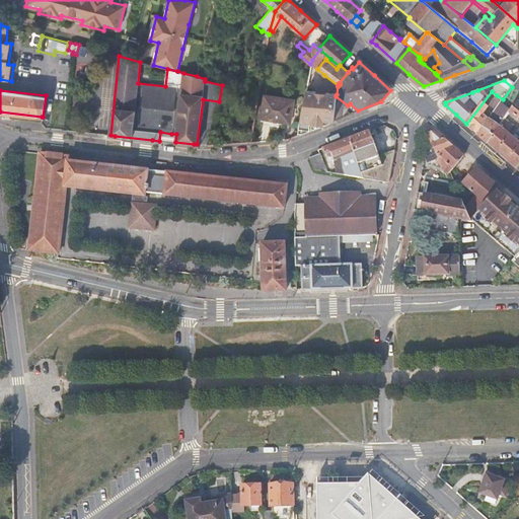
[(315,92),(306,91),(299,129),(310,130),(312,129),(313,124),(323,125),(324,120),(334,121),(336,96),(337,94),(334,94),(326,93),(326,96),(315,95),(315,92)]
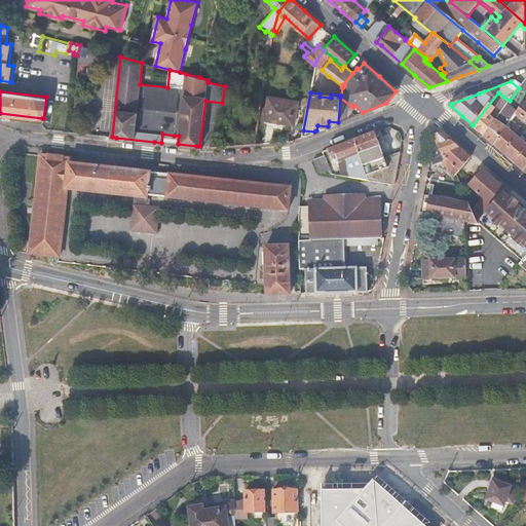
[(495,108),(503,97),(498,92),(473,125),(479,130),(484,135),(485,137),(496,119),(490,114),(494,108),(495,108)]
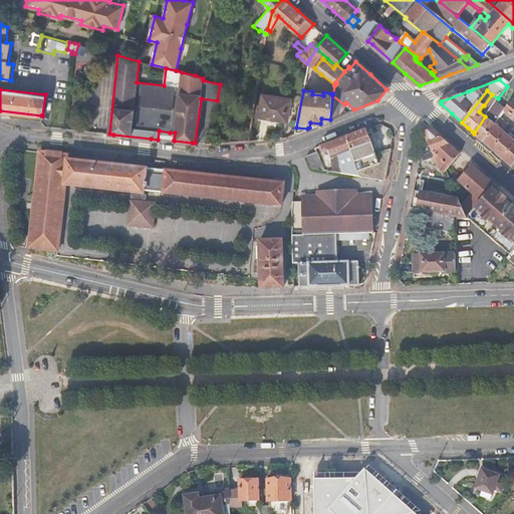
[(259,115),(287,120),(291,98),(263,93),(259,115)]
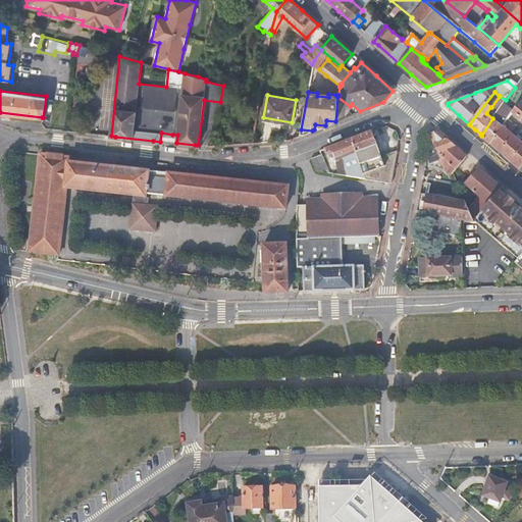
[(513,113),(521,119),(521,102),(513,113)]
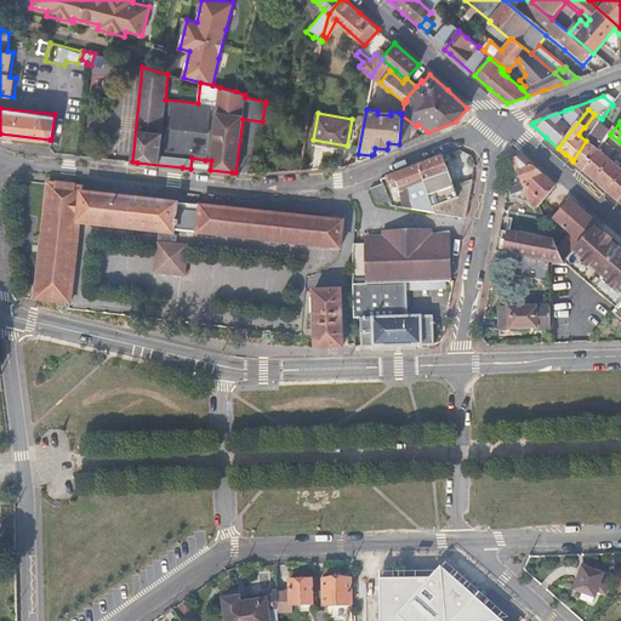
[(587,142),(586,141),(573,161),(579,166),(582,169),(586,172),(599,151),(587,142)]
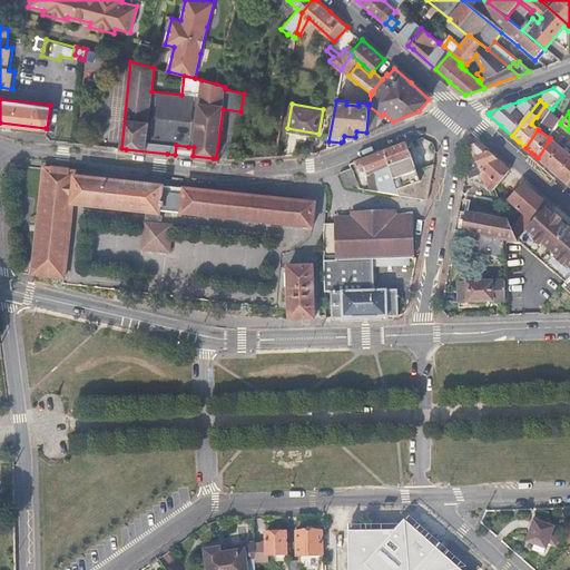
[(569,153),(551,137),(550,138),(538,158),(544,165),(553,173),(560,178),(569,186),(569,153)]
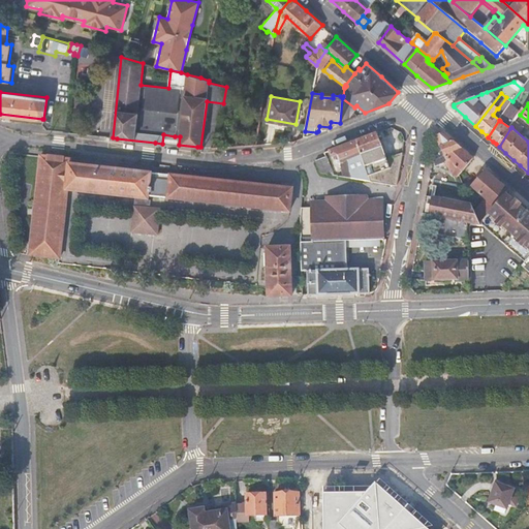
[(330,150),(333,158),(341,160),(342,163),(347,178),(396,186),(399,172),(392,172),(386,158),(383,150),(377,132),(352,142),(330,150)]
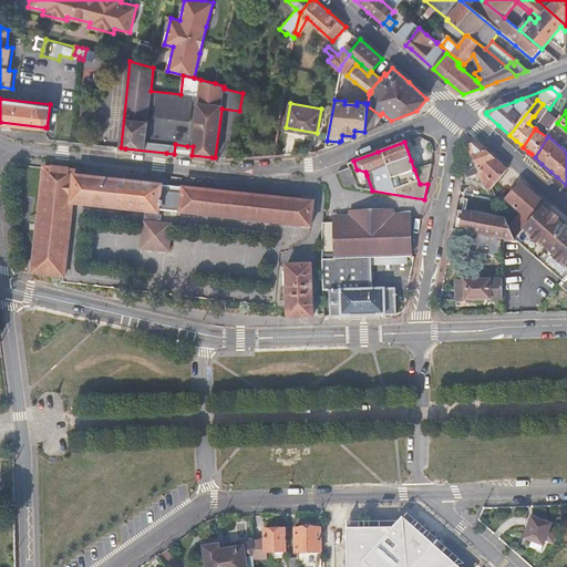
[(186,155),(187,146),(175,144),(174,154),(186,155)]
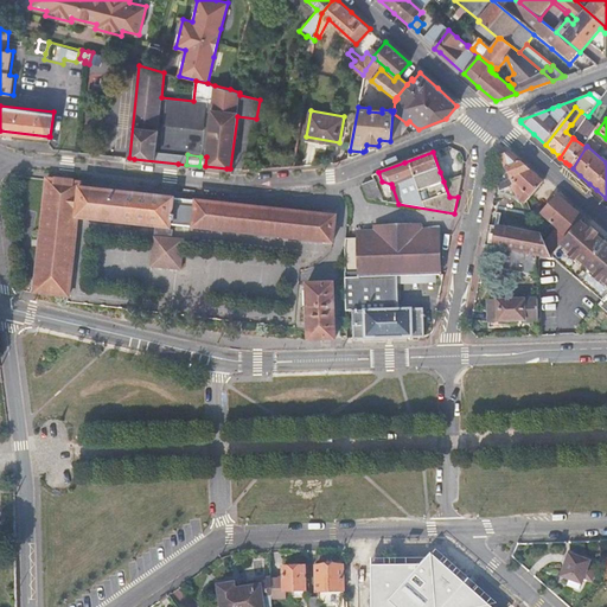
[(524,197),(528,200),(542,183),(521,164),(510,155),(502,157),(497,183),(500,191),(513,186),(518,196),(519,196),(523,192),(526,195),(524,197)]
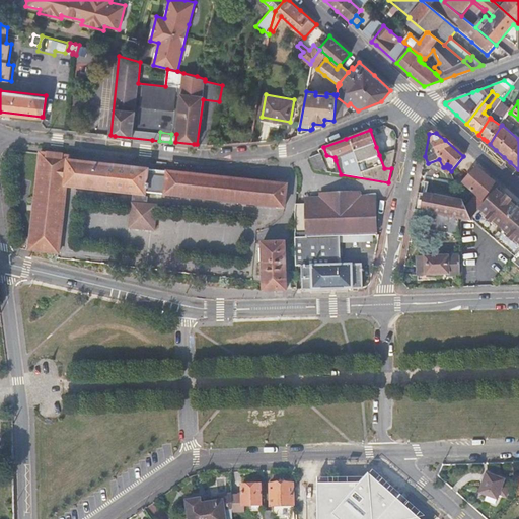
[(29,245),(29,250),(57,253),(59,253),(66,187),(164,197),(164,194),(170,195),(285,207),(287,184),(173,172),(148,169),(139,168),(69,161),(69,156),(56,154),(40,153),(31,236),(22,236),(21,245),(29,245)]
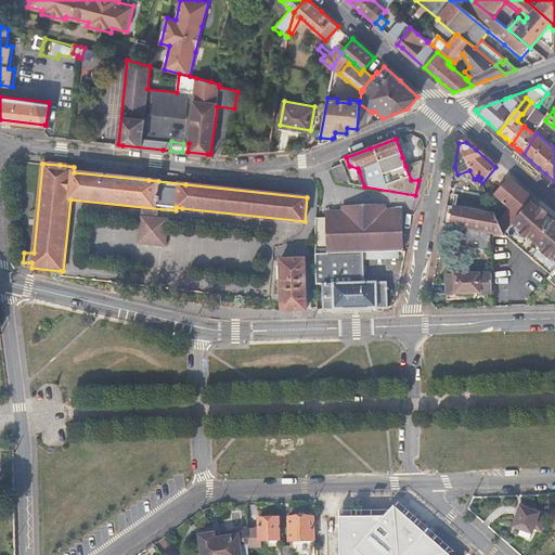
[(343,164),(332,168),(338,182),(349,184),(343,164)]
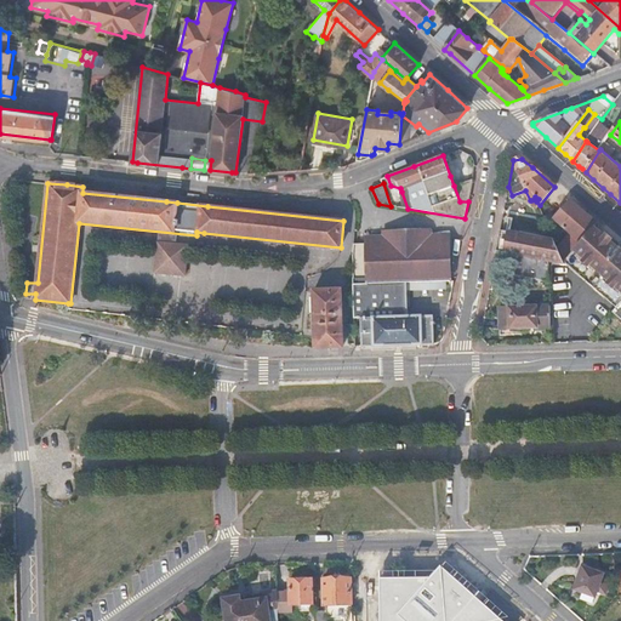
[(459,183),(454,186),(460,201),(468,201),(467,198),(463,197),(460,188),(459,183)]
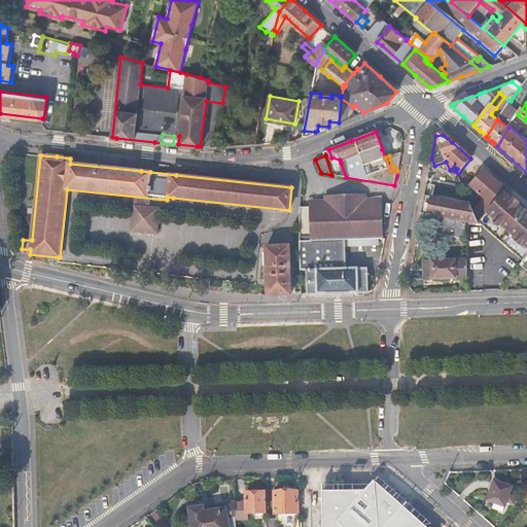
[(481,206),(473,214),(477,219),(478,222),(503,192),(506,189),(494,179),(484,170),(469,186),(482,198),(478,203),(481,206)]
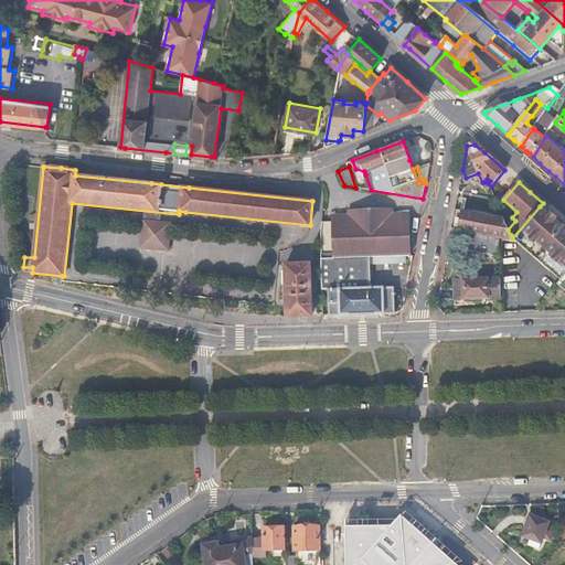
[(564,228),(540,206),(512,238),(514,241),(561,280),(564,275),(564,228)]
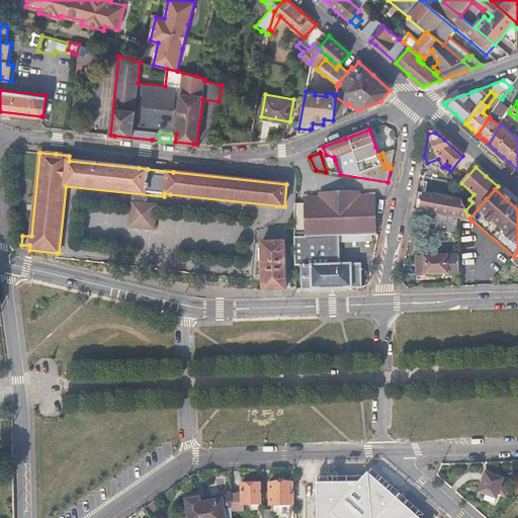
[(462,201),(417,193),(414,209),(424,211),(458,219),(471,221),(469,219),(468,216),(465,210),(462,201)]
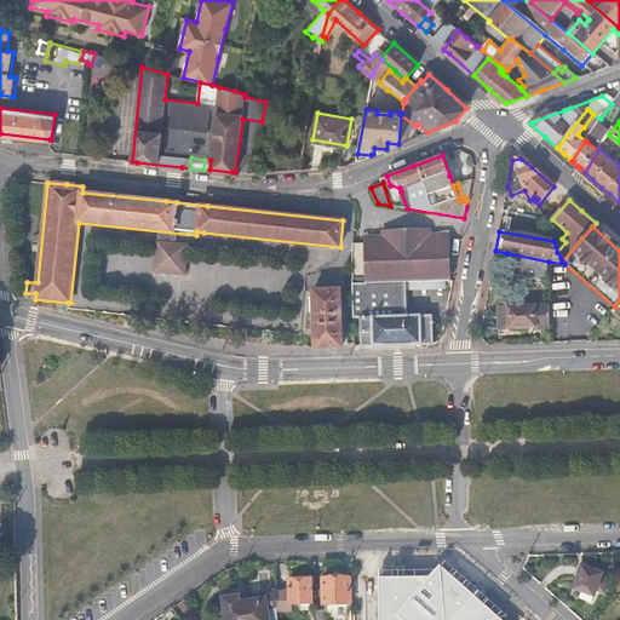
[(351,277),(351,283),(405,282),(448,281),(448,239),(365,242),(366,276),(351,277)]
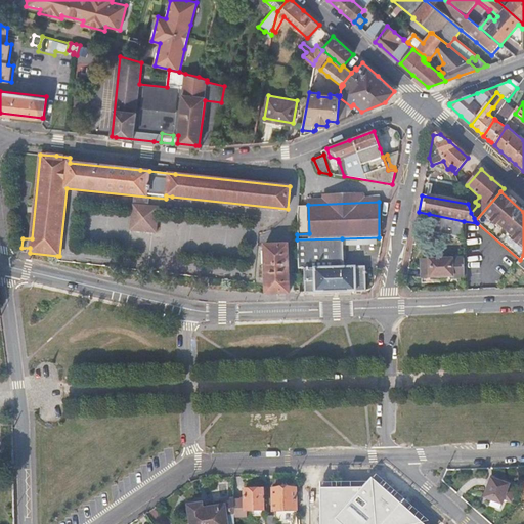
[(426,232),(464,239),(464,221),(429,214),(426,232)]
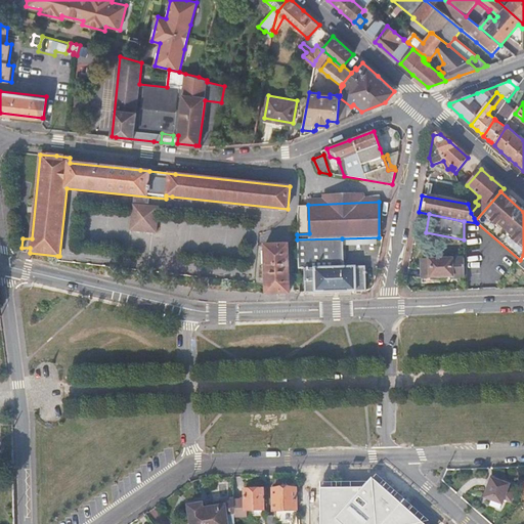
[(305,268),(306,292),(364,291),(365,290),(365,266),(343,266),(343,258),(338,258),(337,245),(343,245),(342,238),(297,239),(298,268),(305,268)]
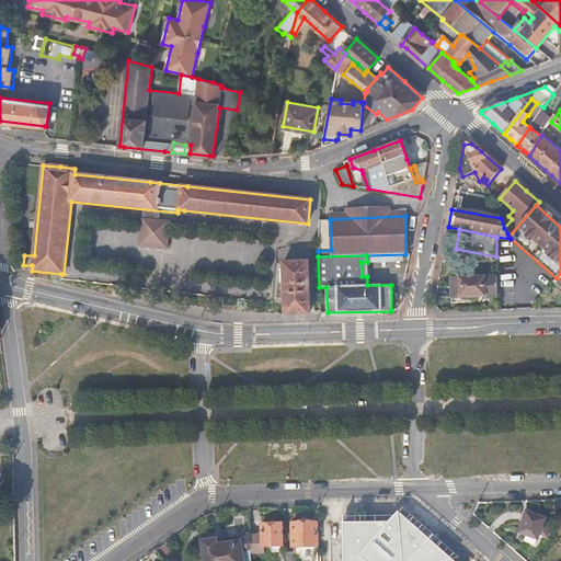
[(283,262),(284,305),(284,313),(308,313),(308,262),(283,262)]
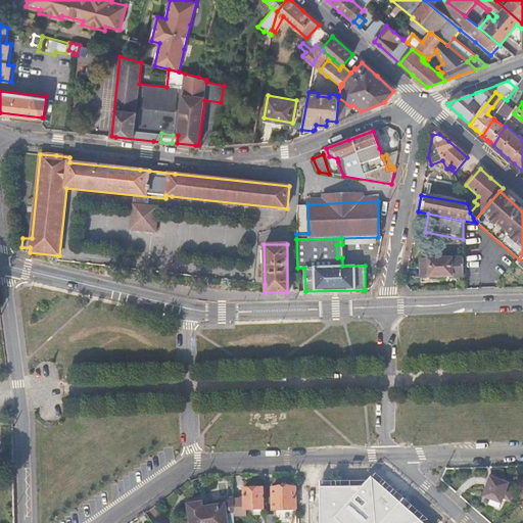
[(439,276),(464,276),(464,257),(421,257),(421,276),(429,277),(429,279),(439,279),(439,276)]
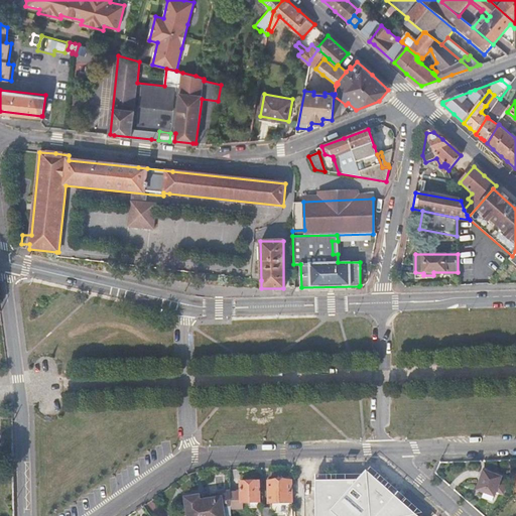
[(356,479),(310,480),(311,515),(425,515),(370,465),(356,479)]
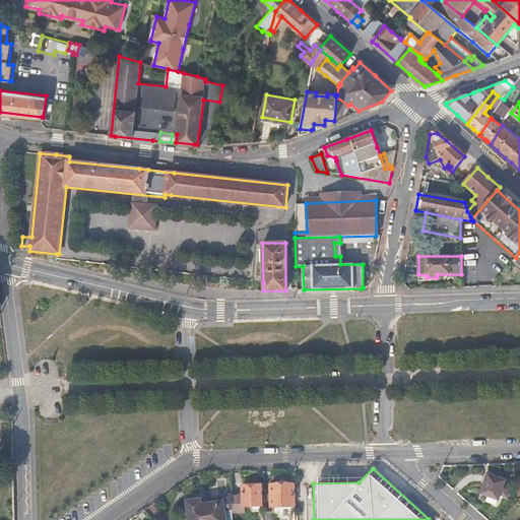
[(488,495),(498,499),(499,495),(506,497),(509,488),(508,486),(503,485),(505,481),(505,479),(488,473),(480,493),(488,495)]
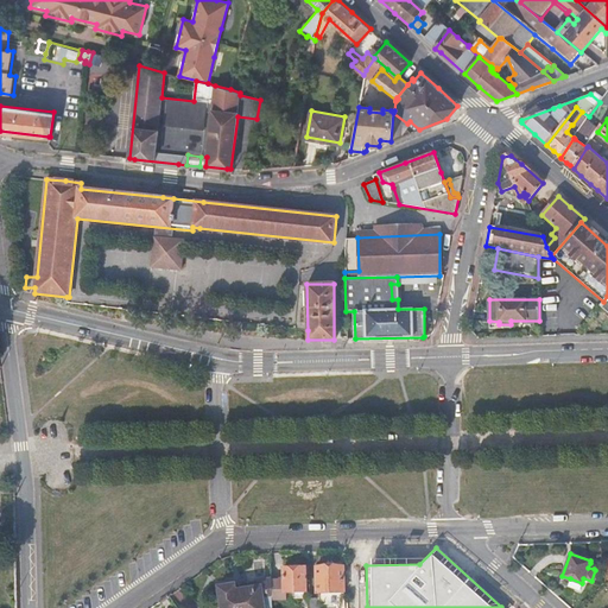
[(318,600),(318,602),(342,602),(341,593),(344,593),(343,567),(316,568),(316,593),(318,593),(318,600)]
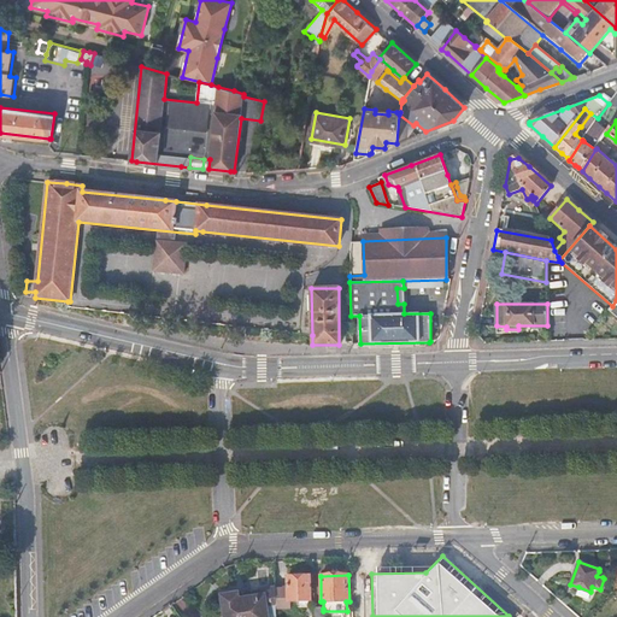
[(287,589),(275,589),(276,610),(291,610),(289,601),(310,600),(310,576),(287,577),(287,589)]
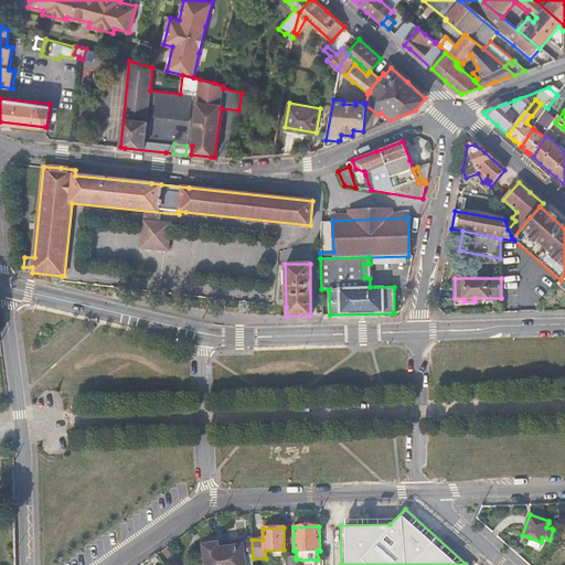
[(245,564),(245,563),(253,562),(253,558),(252,540),(252,536),(241,539),(242,545),(219,550),(217,543),(203,546),(206,564),(245,564)]
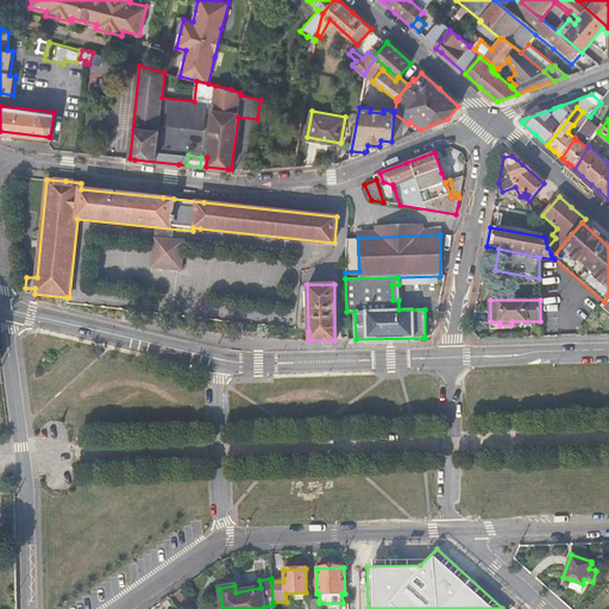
[(581,591),(583,584),(571,579),(569,586),(581,591)]
